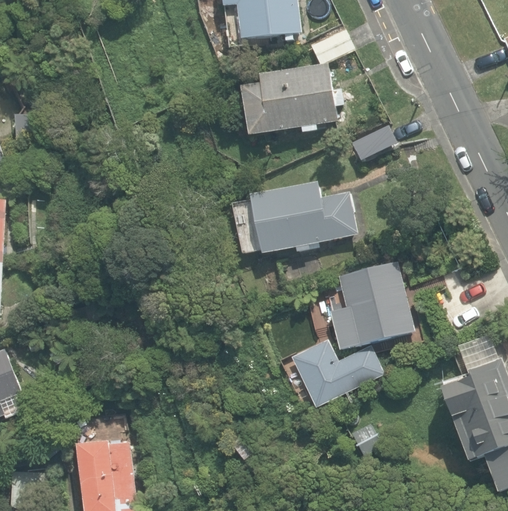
[(237,8),(241,42),(300,34),(295,0),(222,0),(223,10),(237,8)]
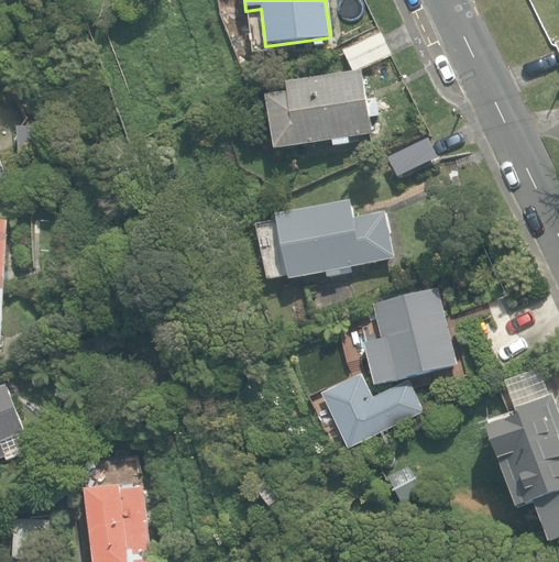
[(265,95),(275,150),(331,140),(332,146),(349,143),(348,136),(371,133),(368,116),(379,114),(375,96),(364,98),(359,69),(390,54),(379,31),(341,48),(351,70),(285,83),(286,91),(265,95)]
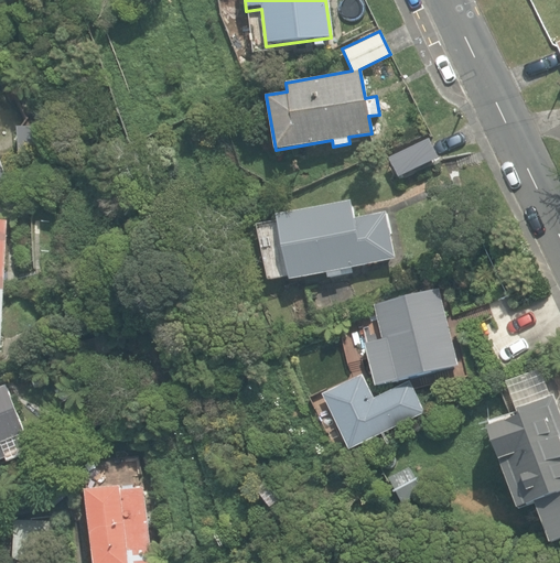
[(384,154),(397,181),(443,158),(430,131),(384,154)]
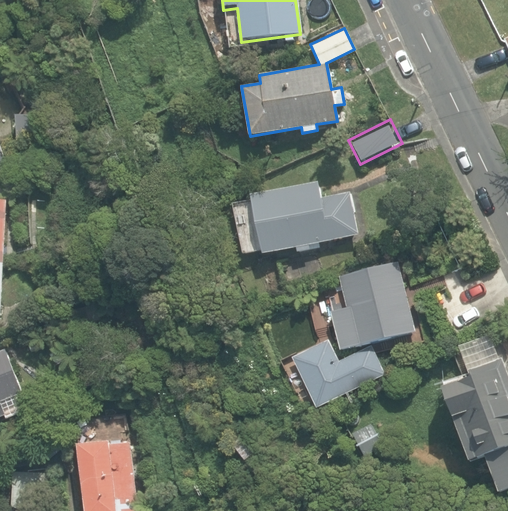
[(249,195),(261,254),(295,247),(296,252),(309,249),(308,244),(358,234),(349,191),(320,197),(317,181),(249,195)]
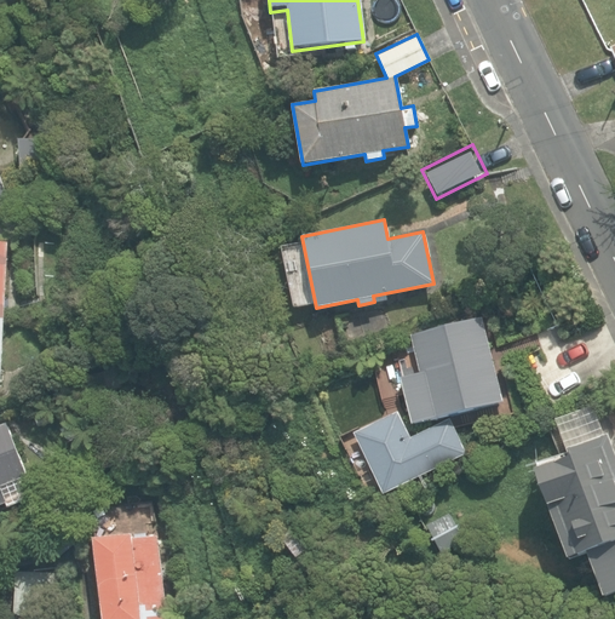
[(400,377),(411,423),(500,401),(478,315),(408,333),(418,372),(400,377)]
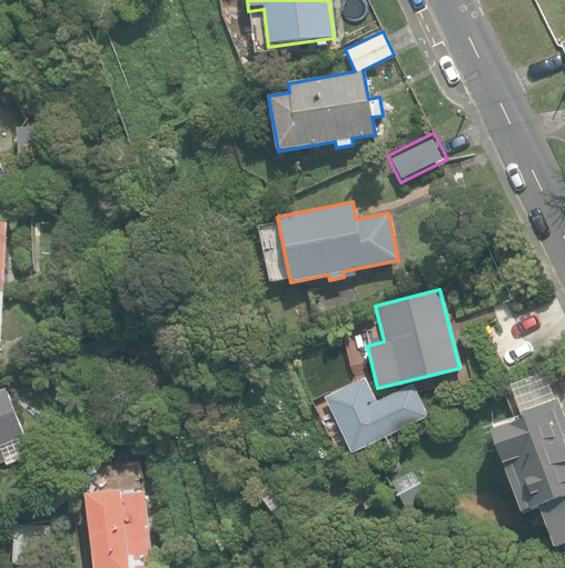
[(0,462),(5,460),(0,446),(22,438),(5,390),(0,391),(0,462)]
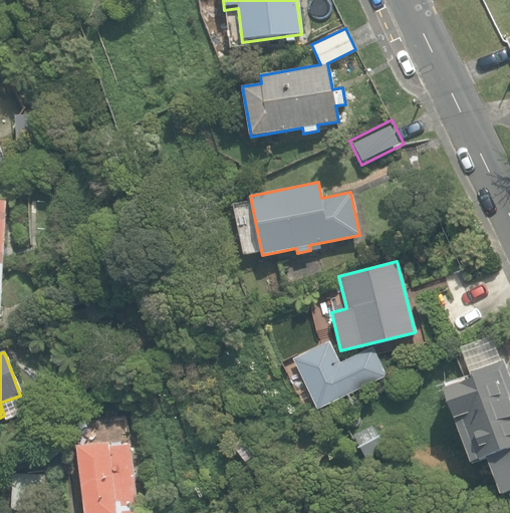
[(487,458),(501,495),(509,491),(509,378),(502,357),(469,370),(471,376),(443,388),(472,463),(487,458)]
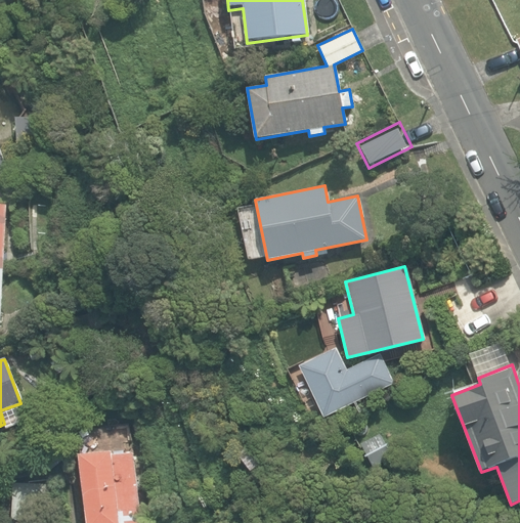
[(80,454),(88,522),(141,522),(132,450),(112,453),(112,449),(80,454)]
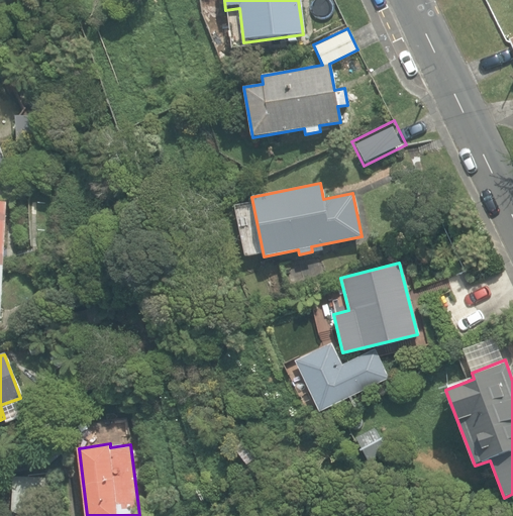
[(9,511),(20,515),(49,515),(49,475),(9,475),(9,511)]
